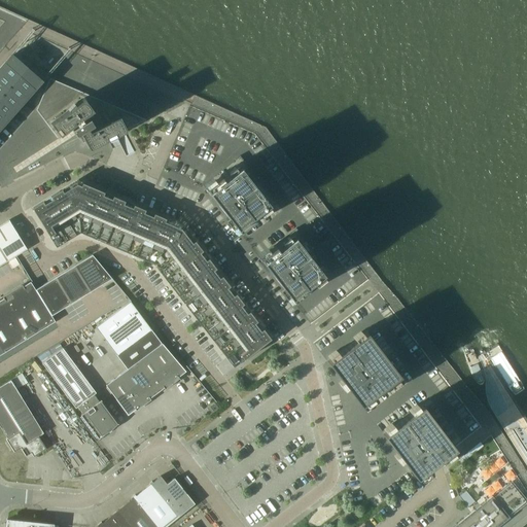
[(0,129),(42,82),(11,55),(0,67),(0,129)]
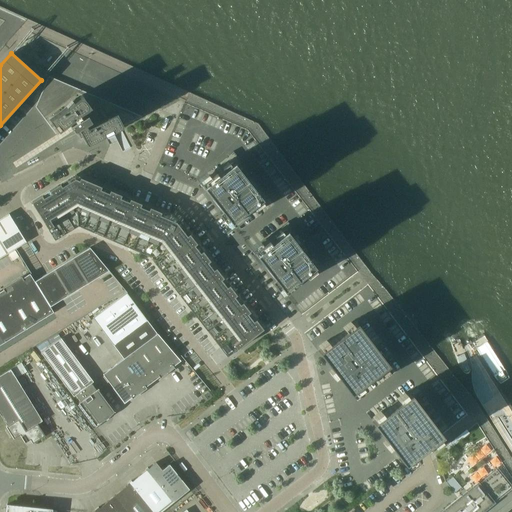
[(142,116),(48,76),(34,107),(54,134),(73,120),(74,122),(69,126),(73,132),(78,128),(79,130),(78,131),(85,145),(142,116)]
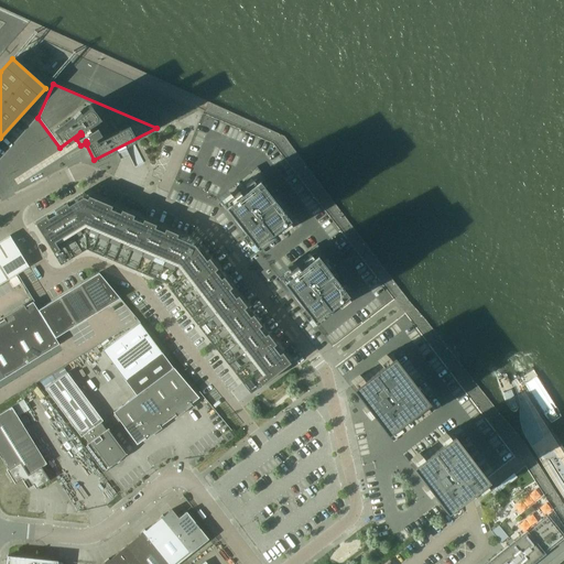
[(216,198),(255,248),(256,248),(295,217),(256,166),(216,198)]
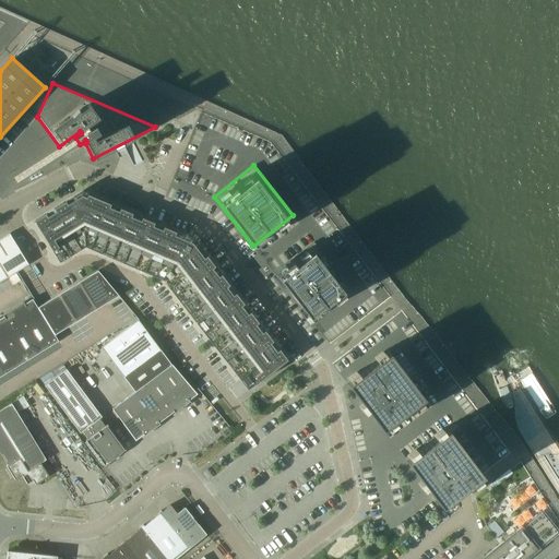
[(254,376),(259,381),(287,359),(278,348),(276,351),(270,343),(273,341),(264,330),(262,332),(256,324),(258,322),(250,311),(247,313),(241,306),(244,304),(235,293),(233,295),(226,287),(229,285),(221,274),(218,276),(212,268),(215,266),(206,256),(204,258),(192,242),(175,235),(176,232),(164,226),(162,229),(153,225),(154,223),(142,217),(140,221),(131,216),(132,213),(120,207),(118,211),(109,206),(110,204),(87,193),(86,197),(81,194),(67,203),(66,201),(54,207),(56,211),(47,216),(45,213),(34,221),(52,250),(58,247),(54,239),(83,222),(177,261),(261,370),(254,376)]
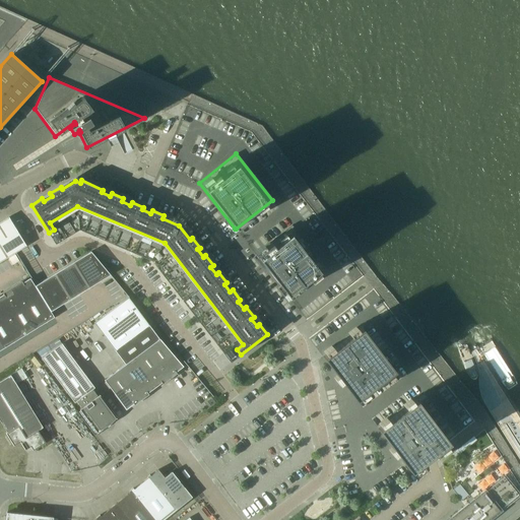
[(54,230),(49,233),(56,244),(79,230),(151,260),(231,363),(241,354),(237,349),(243,344),(165,243),(77,206),(50,222),(54,230)]
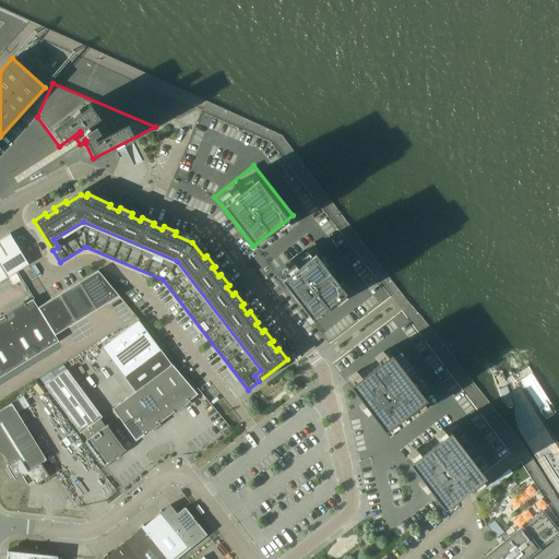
[(0,282),(27,264),(9,234),(0,239),(0,282)]
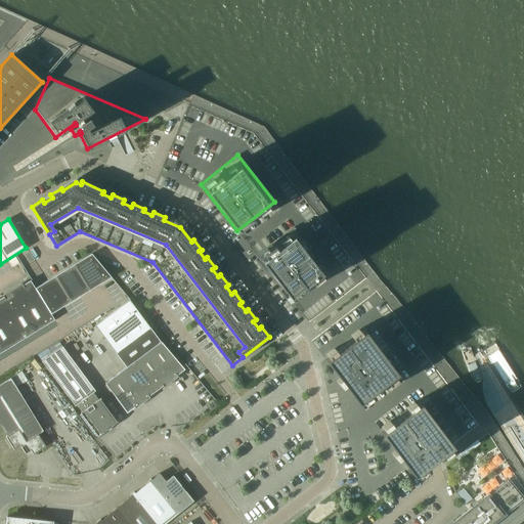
[(330,273),(294,227),(257,256),(256,256),(293,303),(330,273)]
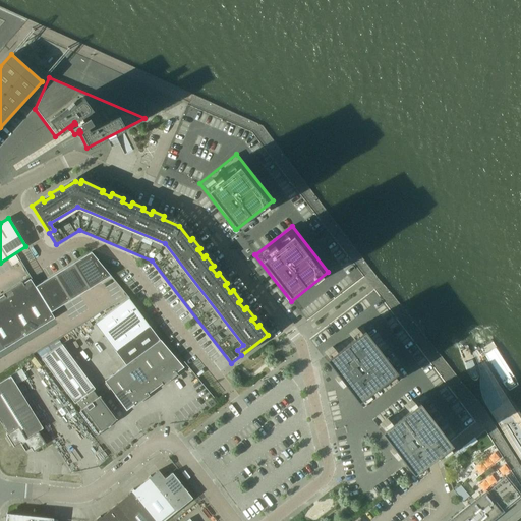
[(35,286),(51,311),(70,300),(90,288),(111,275),(91,251),(73,263),(54,274),(35,286)]
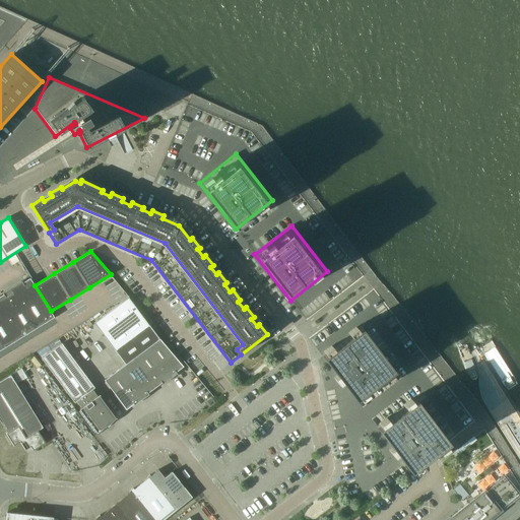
[(0,350),(54,318),(29,278),(0,296),(0,350)]
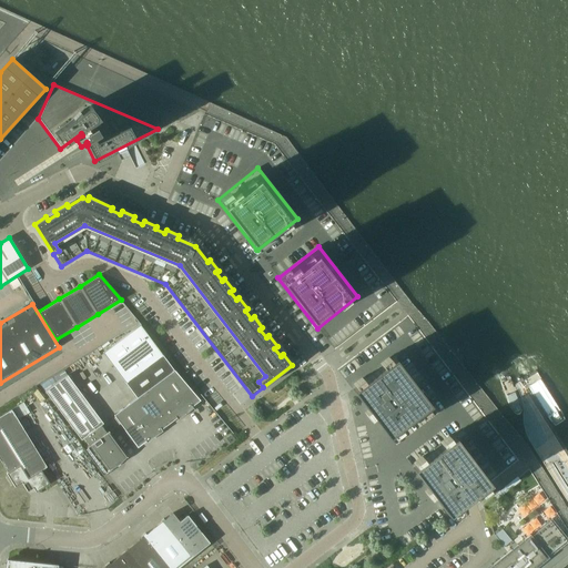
[(102,353),(137,398),(174,371),(140,325),(102,353)]
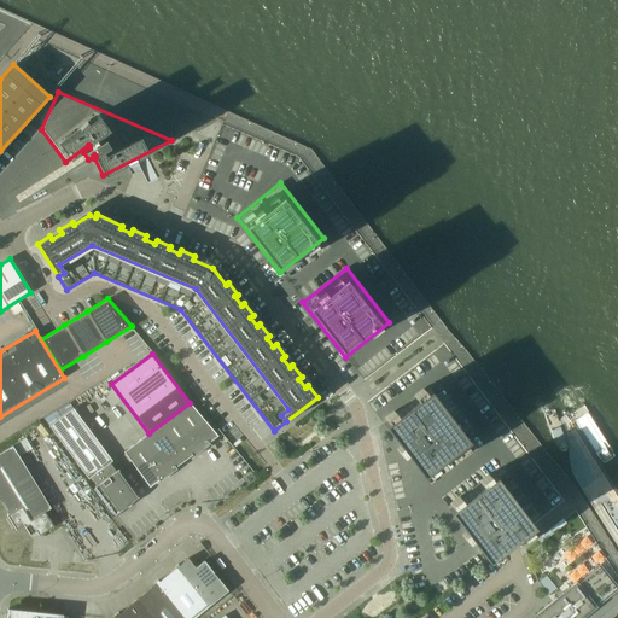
[(429,390),(383,424),(421,474),(467,441),(429,390)]
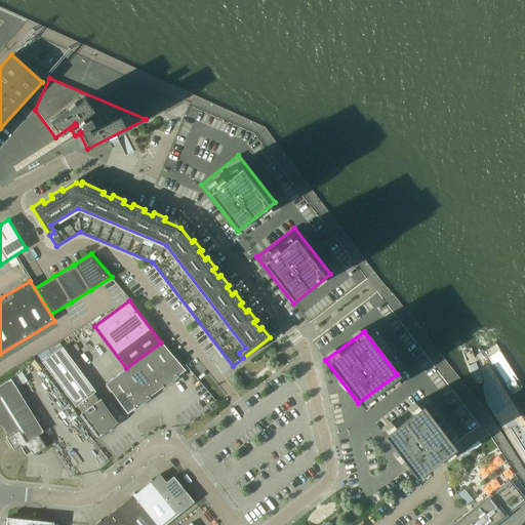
[(127,413),(177,375),(185,370),(163,340),(161,342),(126,368),(105,384),(127,413)]
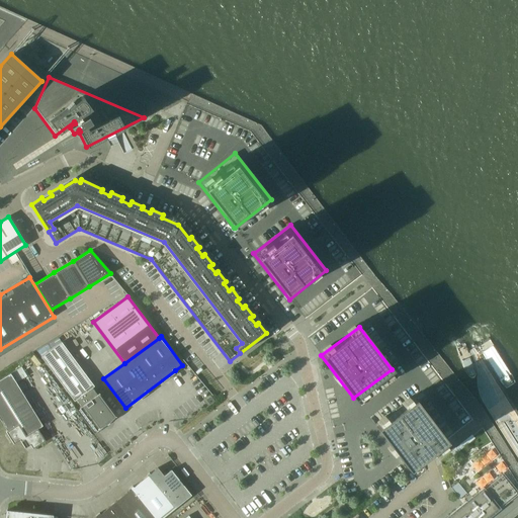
[(92,387),(94,386),(61,342),(40,357),(74,402),(76,400),(81,407),(79,408),(96,432),(104,426),(103,424),(115,415),(110,409),(99,394),(97,395),(92,387)]
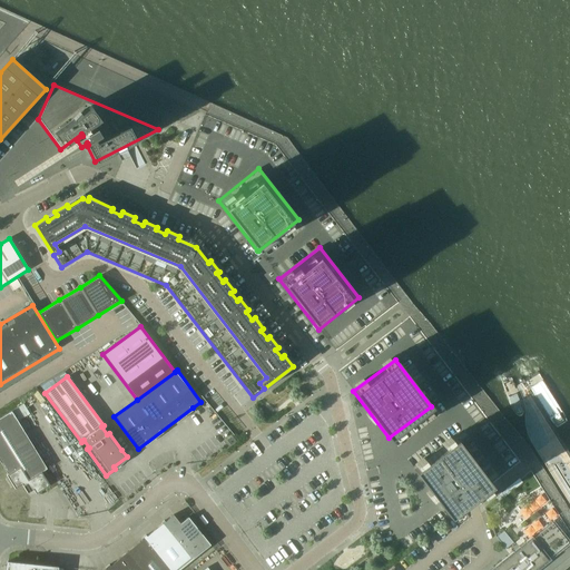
[(47,469),(18,421),(27,415),(29,414),(23,404),(0,418),(0,462),(8,474),(7,475),(15,489),(22,484),(27,493),(33,490),(36,493),(49,485),(41,472),(47,469)]
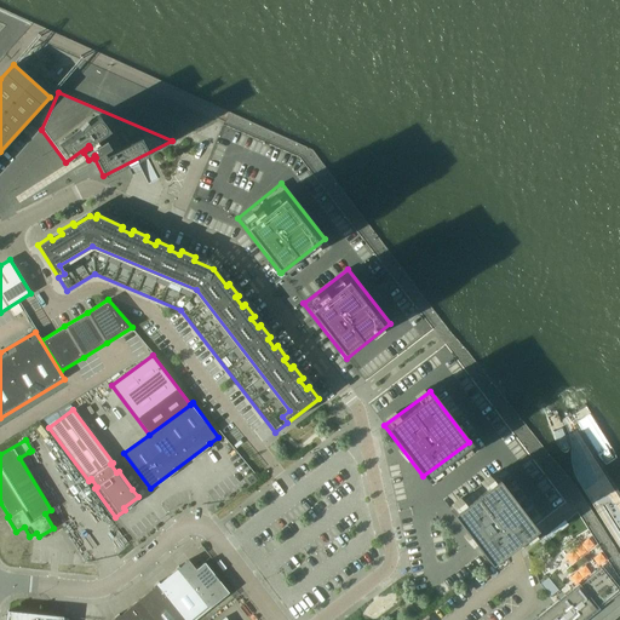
[(256,480),(252,475),(246,478),(251,484),(256,480)]
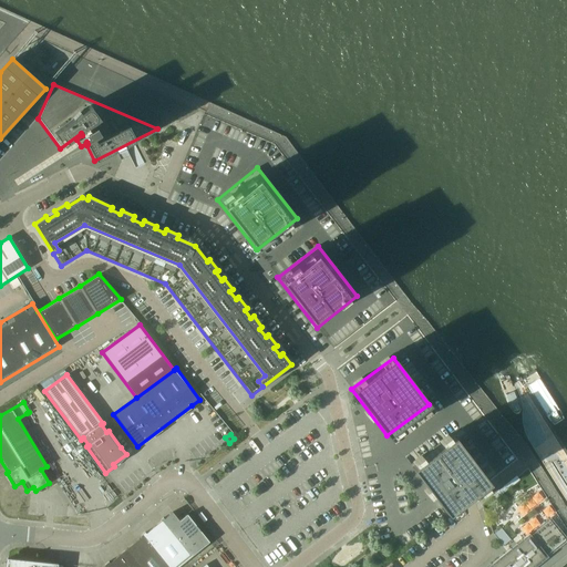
[(453,436),(411,467),(446,514),(488,483),(453,436)]
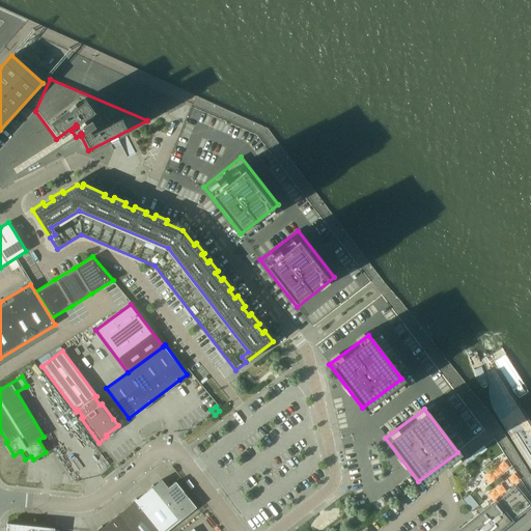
[(166,530),(178,522),(196,507),(175,481),(168,487),(161,479),(154,485),(152,484),(150,486),(151,487),(136,500),(136,499),(132,502),(132,503),(103,527),(102,526),(98,529),(99,530),(96,530),(166,530)]
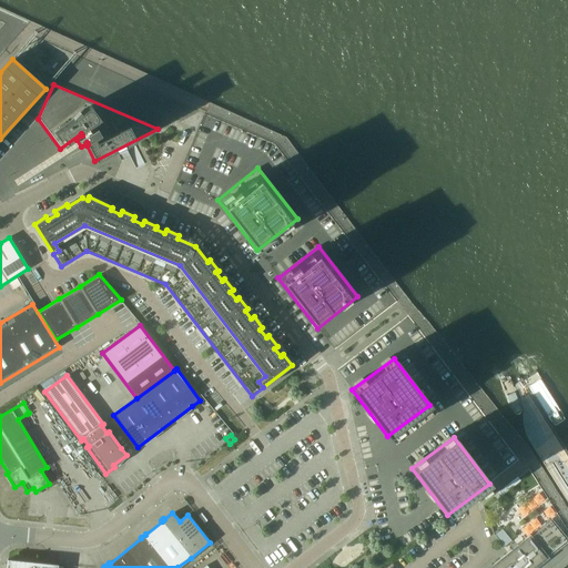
[(566,541),(550,521),(519,547),(517,545),(511,550),(513,551),(492,567),(535,567),(536,567),(535,567),(566,541)]
